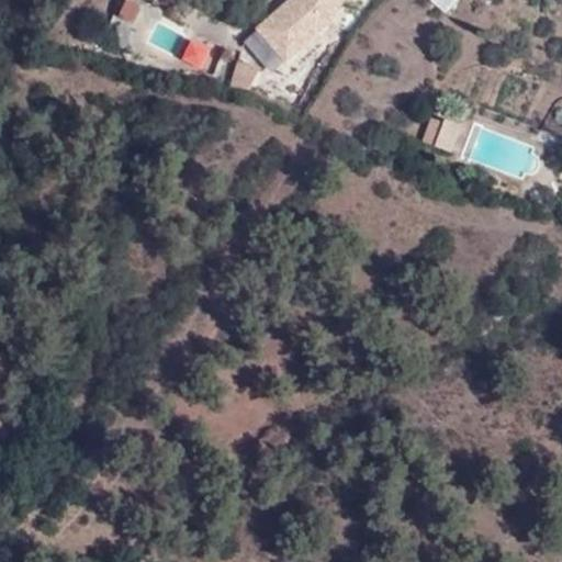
[(293,0),(270,21),(299,52),(329,23),(344,0),(293,0)]
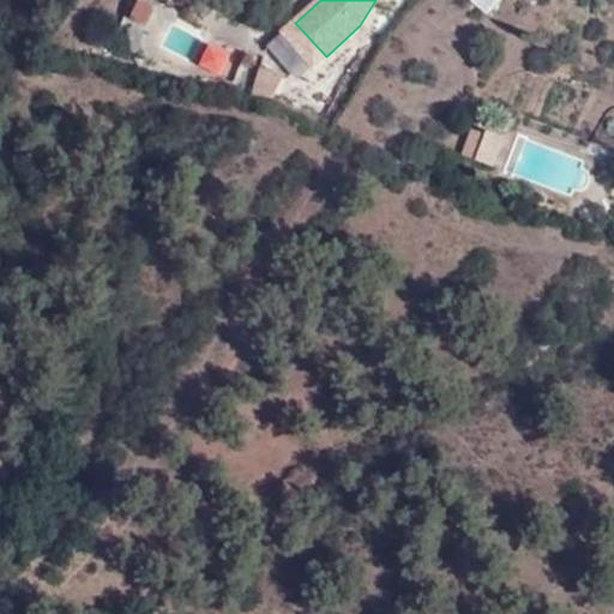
[(471,0),(491,17),(505,0),(471,0)]
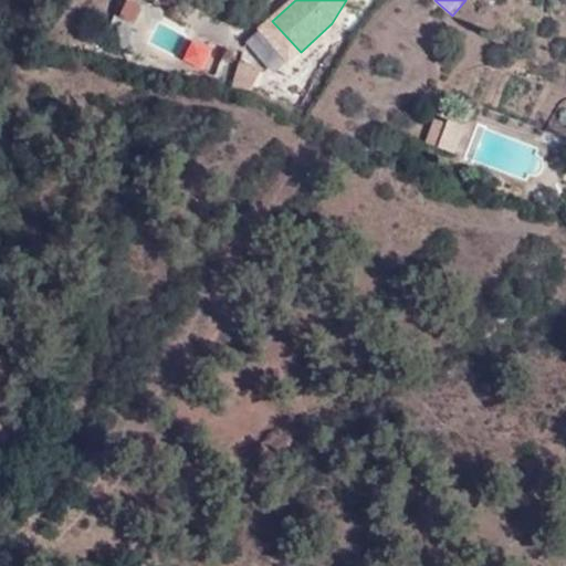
[(287,63),(301,52),(272,21),(260,32),(287,63)]
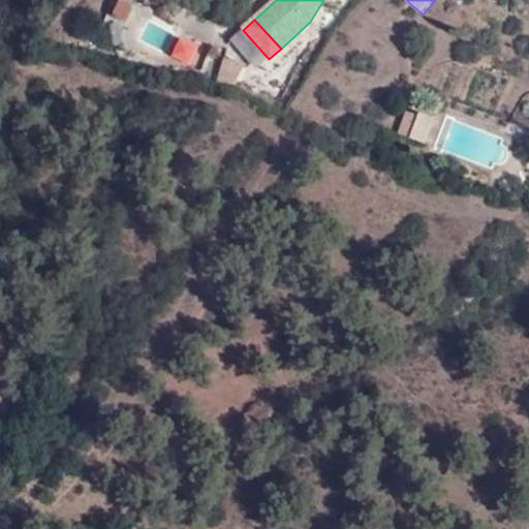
[(427,143),(436,117),(421,112),(411,136),(427,143)]
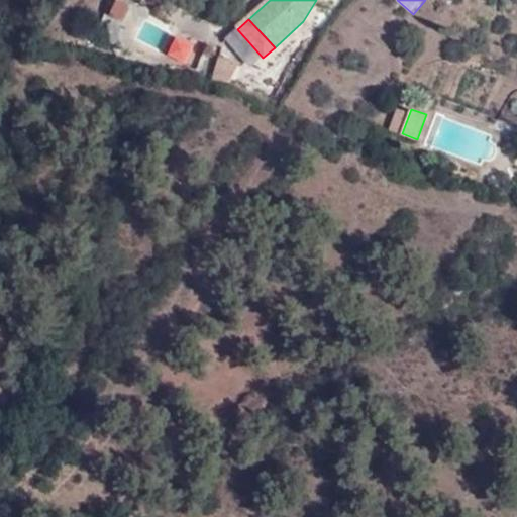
[(435,115),(426,145),(489,166),(498,135),(435,115)]
